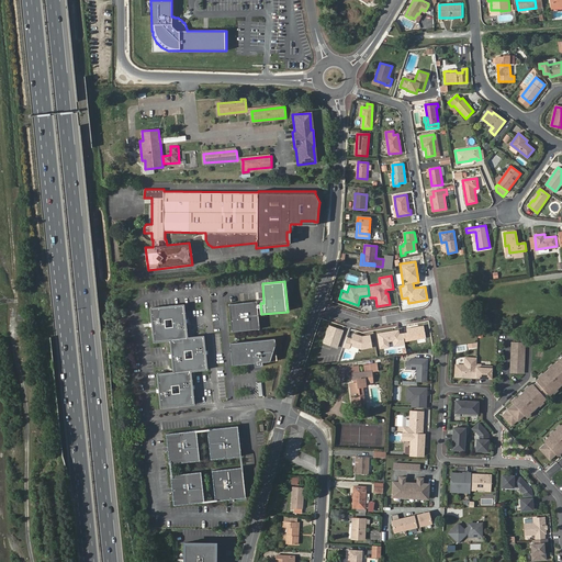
[(259,328),(257,302),(228,304),(232,330),(259,328)]
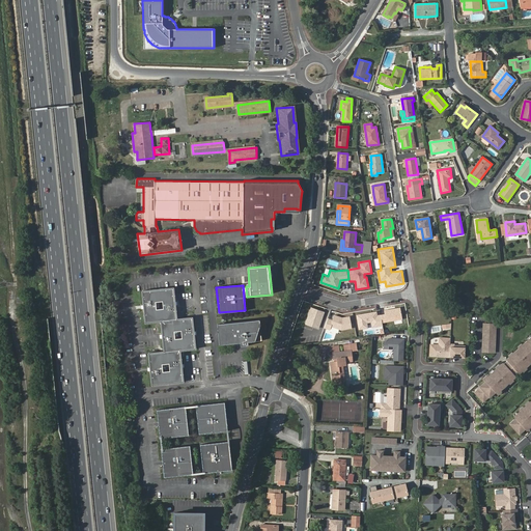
[(177,318),(174,289),(174,288),(173,288),(173,287),(143,290),(144,291),(143,291),(142,291),(145,324),(161,322),(163,352),(150,353),(150,355),(148,355),(151,384),(155,384),(155,385),(183,382),(183,381),(184,381),(180,351),(195,350),(194,347),(196,347),(193,317),(192,317),(177,318)]
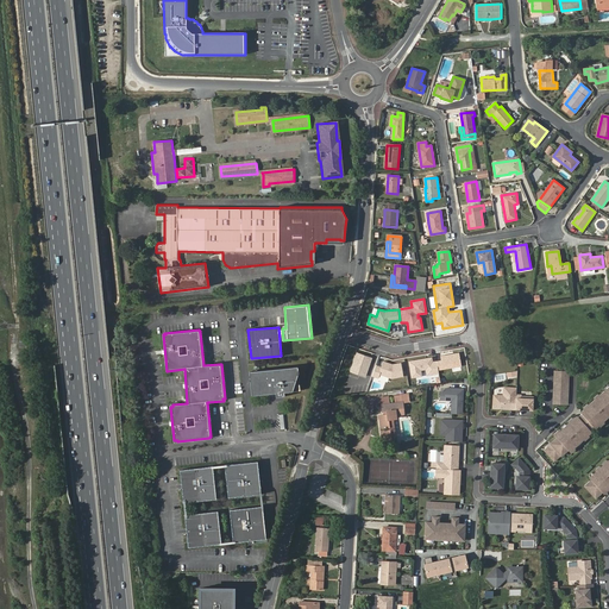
[(371,358),(357,353),(351,371),(365,376),(371,358)]
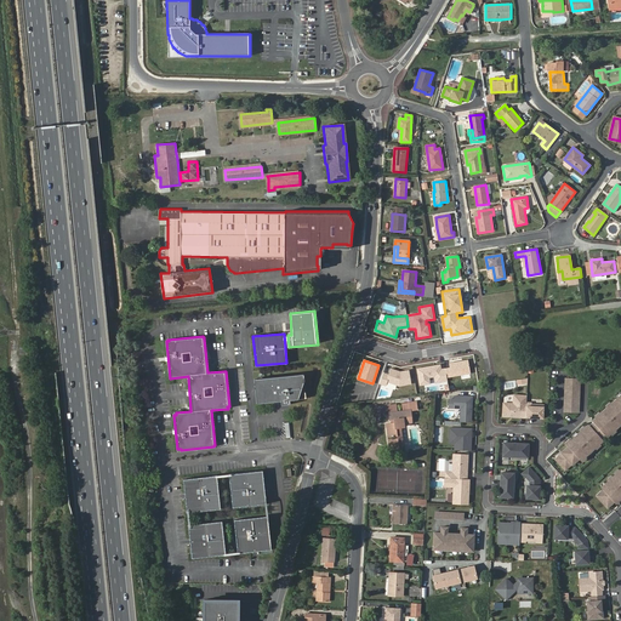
[(440,364),(416,369),(419,386),(431,385),(429,377),(434,377),(436,383),(448,381),(446,377),(469,374),(467,360),(449,363),(450,368),(442,369),(440,364)]
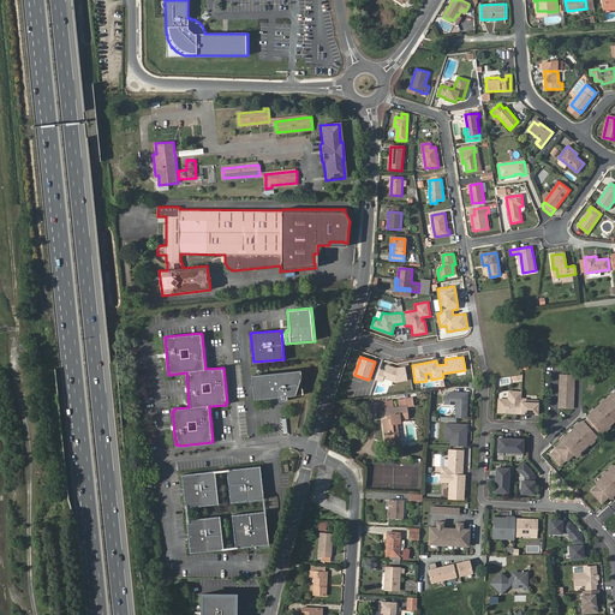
[(384,371),(380,370),(376,378),(383,381),(384,378),(395,382),(407,381),(405,366),(396,368),(387,365),(384,371)]
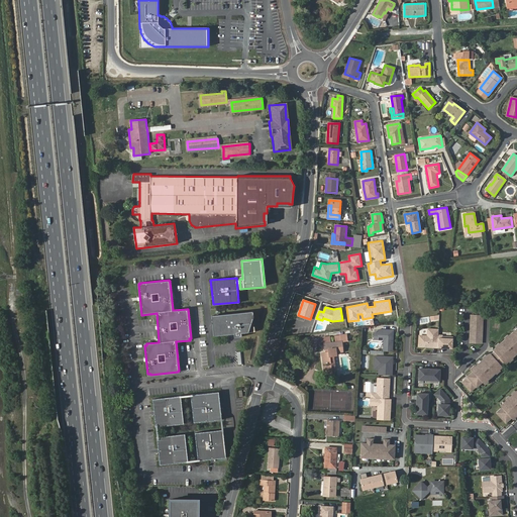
[(252,311),(211,315),(213,335),(234,333),(233,331),(240,331),(240,332),(254,331),(252,311)]
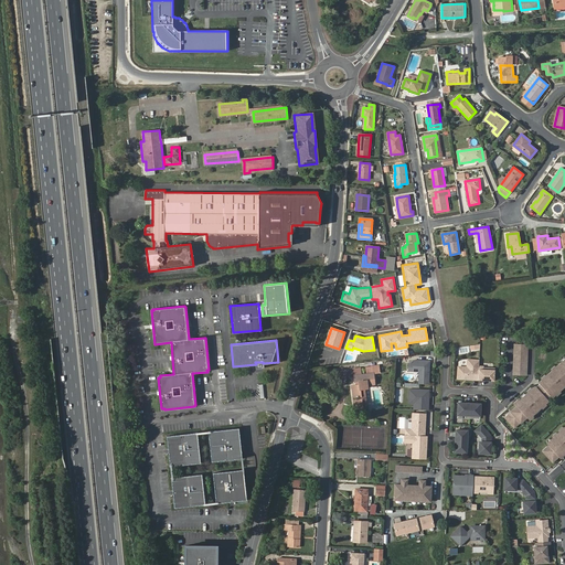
[(528,344),(515,344),(514,375),(526,376),(528,344)]
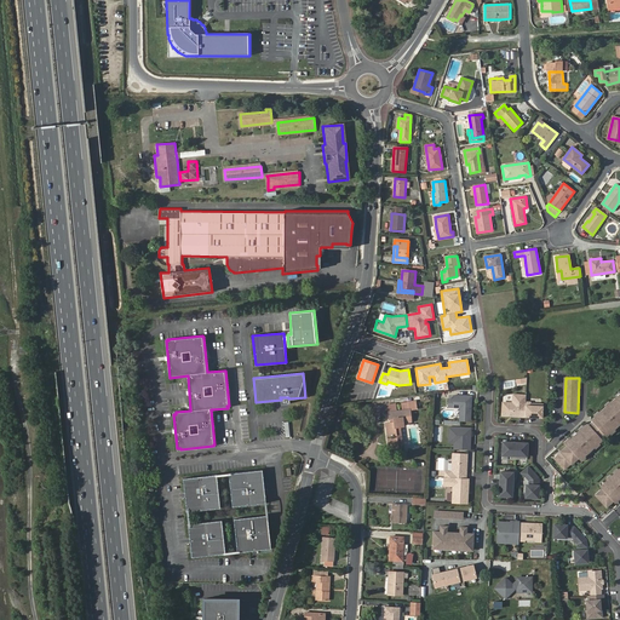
[(561,452),(554,458),(564,470),(572,464),(579,458),(580,459),(602,440),(601,437),(604,435),(607,436),(619,423),(619,394),(591,420),(593,422),(590,425),(587,423),(566,443),(567,446),(561,452)]
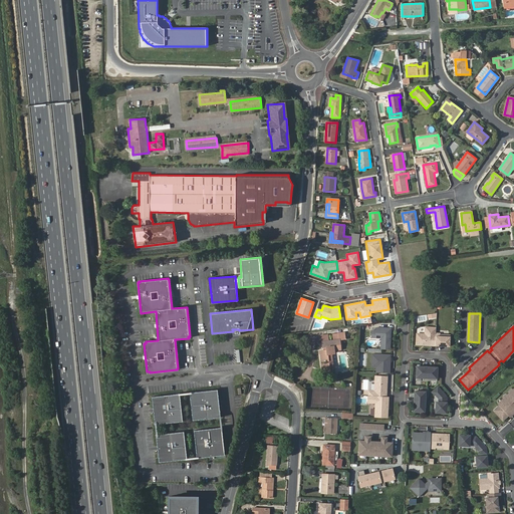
[(381,338),(380,349),(390,349),(391,338),(390,337),(390,328),(375,327),(375,330),(371,330),(371,337),(381,338)]
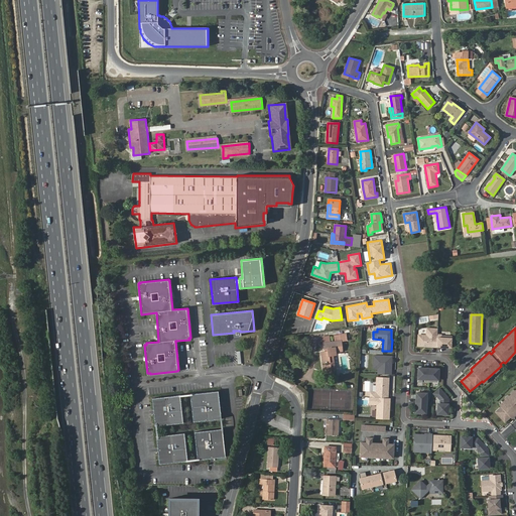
[(437,335),(437,329),(427,329),(426,336),(418,335),(418,346),(423,346),(424,346),(426,346),(436,347),(437,336),(437,335)]
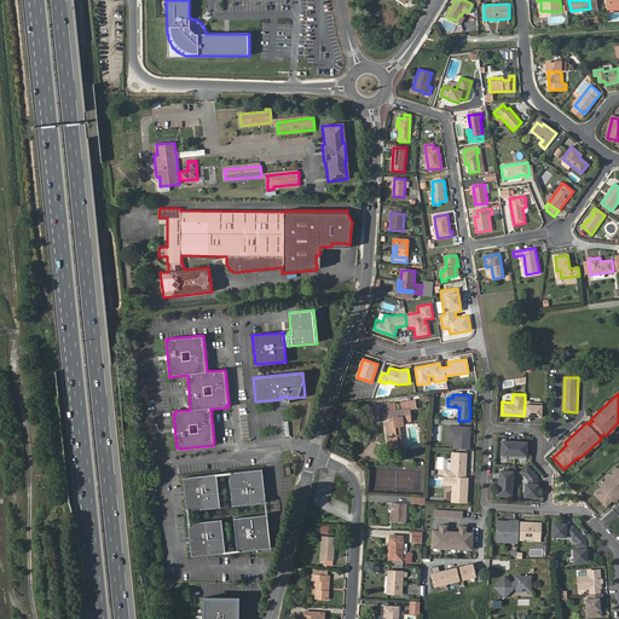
[(387,404),(388,418),(393,418),(393,421),(386,422),(387,435),(395,434),(394,426),(404,424),(403,422),(411,421),(410,409),(416,408),(416,400),(401,401),(401,409),(397,410),(395,403),(387,404)]
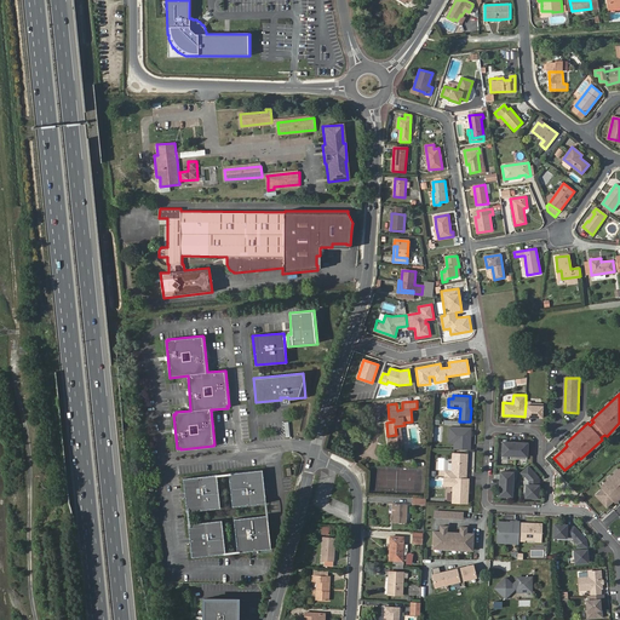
[(526,403),(524,414),(529,414),(529,417),(543,418),(543,405),(530,403),(530,402),(526,402),(526,403)]
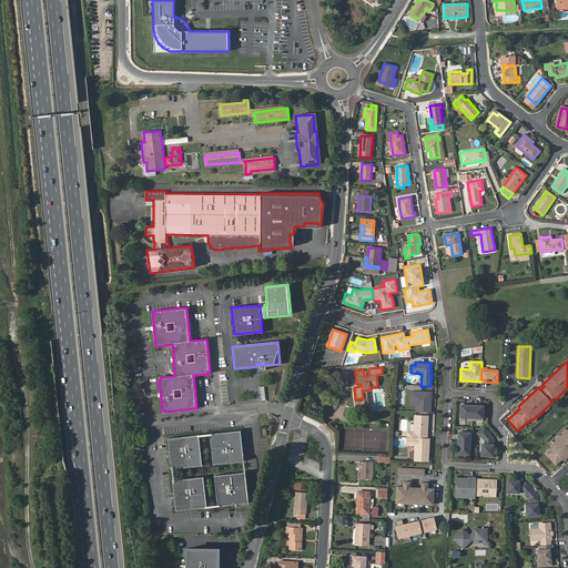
[(430,408),(432,396),(429,396),(427,394),(427,392),(411,391),(411,402),(421,402),(421,412),(428,412),(428,408),(430,408)]
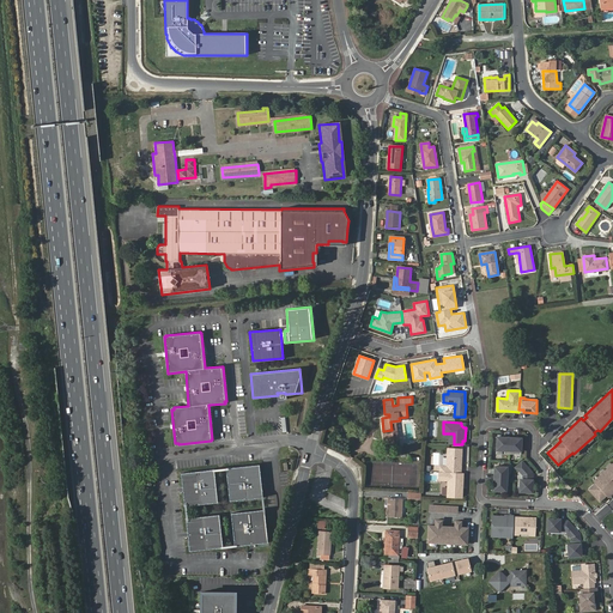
[(383,434),(386,443),(394,442),(393,432),(383,434)]
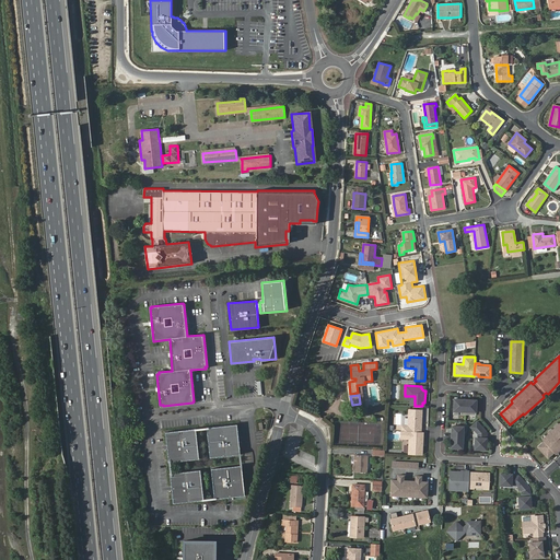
[(476,415),(476,400),(471,399),(471,400),(463,400),(463,399),(454,398),(454,410),(462,411),(461,413),(476,415)]
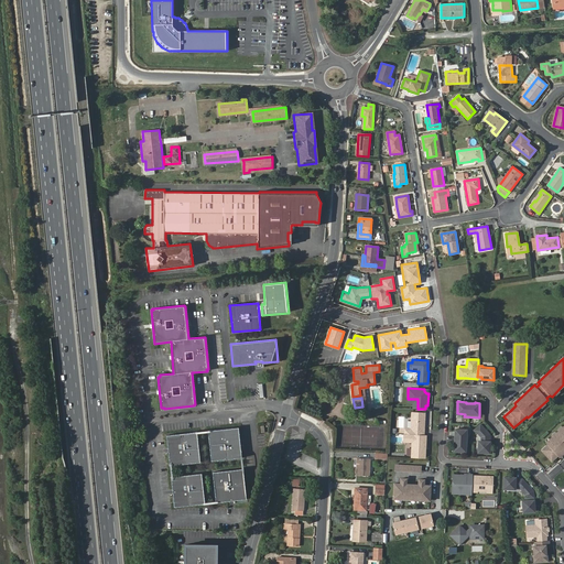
[(424,425),(425,412),(412,412),(411,429),(405,429),(405,434),(423,435),(424,435),(424,427),(423,427),(423,425),(424,425)]
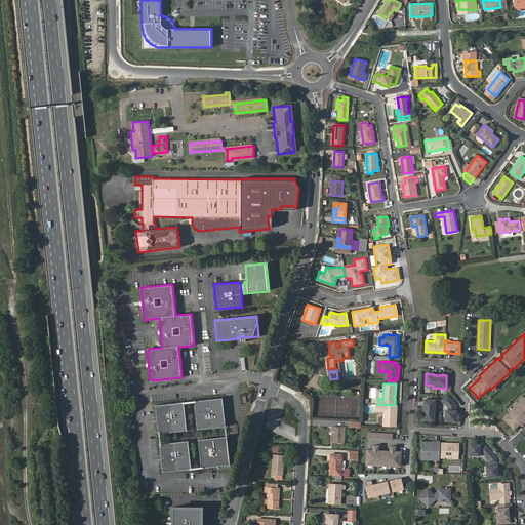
[(447,395),(441,400),(445,404),(444,404),(444,416),(445,416),(445,420),(455,421),(456,415),(455,415),(455,404),(447,395)]
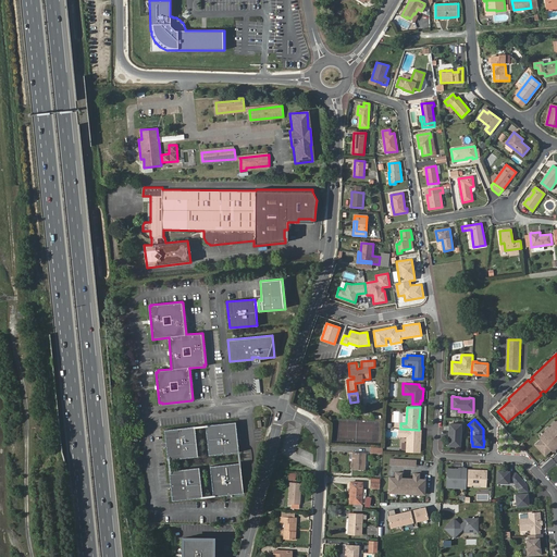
[(540,440),(534,444),(544,456),(551,450),(552,452),(556,446),(556,420),(539,437),(540,440)]
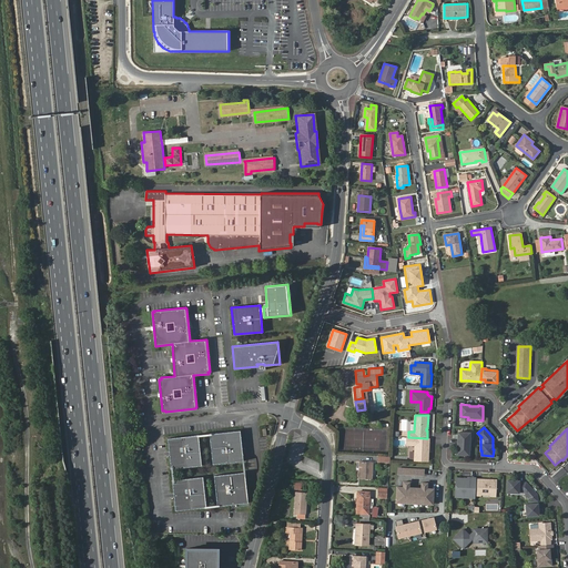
[(240,430),(210,434),(213,465),(243,462),(240,430)]
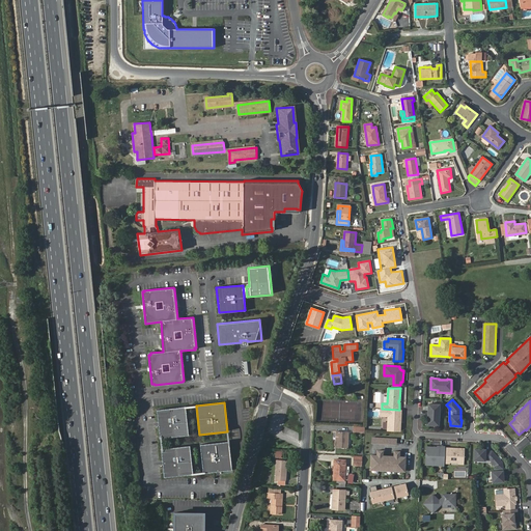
[(440,404),(428,403),(428,410),(429,410),(429,419),(427,418),(427,424),(439,425),(439,421),(441,421),(441,409),(439,409),(440,404)]
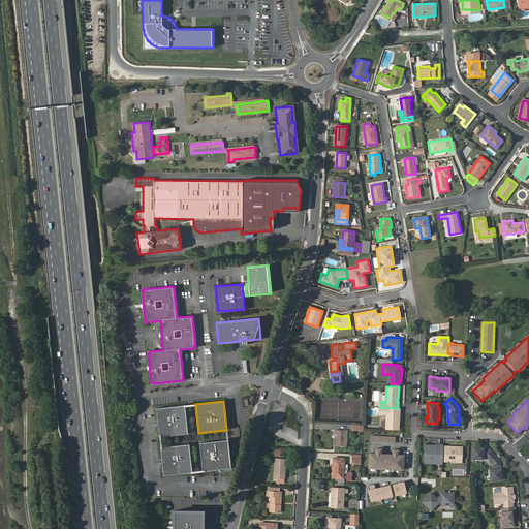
[(185,405),(156,409),(159,437),(188,434),(185,405)]
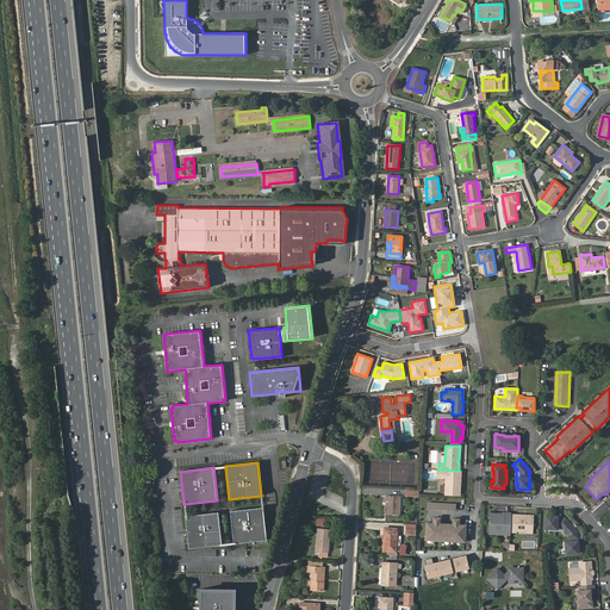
[(460,495),(460,475),(458,475),(458,471),(439,470),(437,470),(436,478),(446,478),(446,495),(460,495)]
